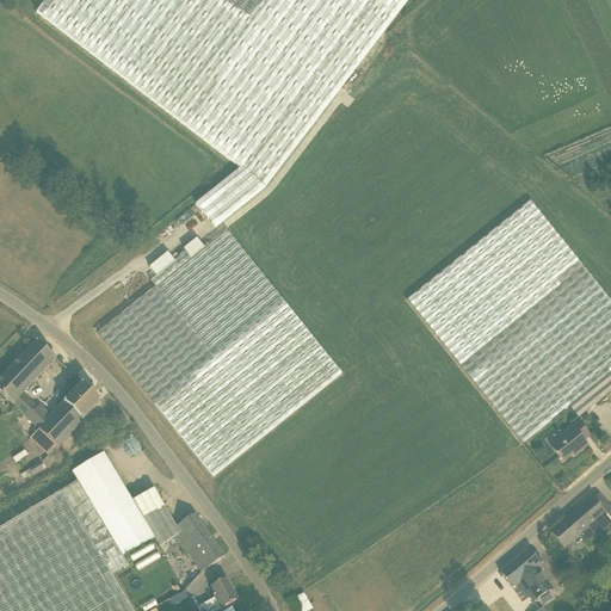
[(45,0),(44,4),(37,13),(241,170),(196,205),(215,228),(265,187),(407,0),(45,0)]
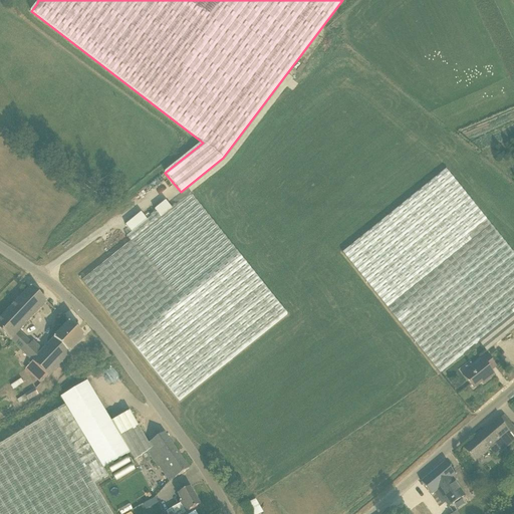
[(440,373),(479,342),(487,352),(513,329),(513,314),(513,313),(513,254),(446,170),(342,253),(440,373)]
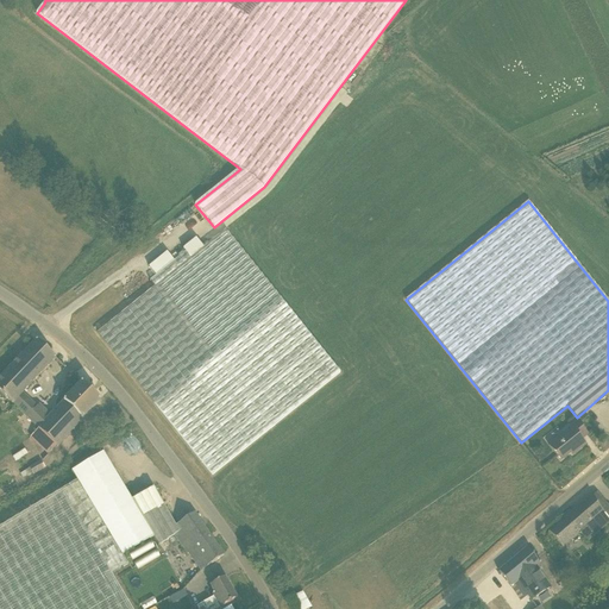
[(155,287),(98,333),(212,476),(340,372),(226,230),(203,248),(196,238),(183,249),(186,252),(174,262),(167,252),(149,267),(156,276),(150,281),(155,287)]
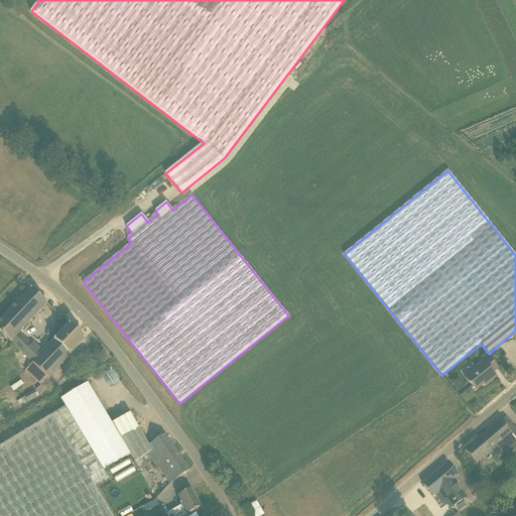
[(31,287),(0,319),(0,332),(32,363),(42,352),(32,344),(31,345),(19,333),(47,303),(46,302),(43,299),(32,289),(32,288),(31,287)]
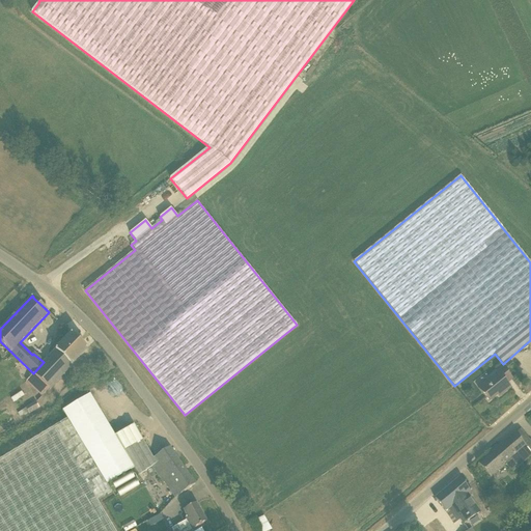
[(72,334),(44,362),(33,373),(49,389),(87,351),(88,350),(87,348),(72,335),(73,335),(72,334)]
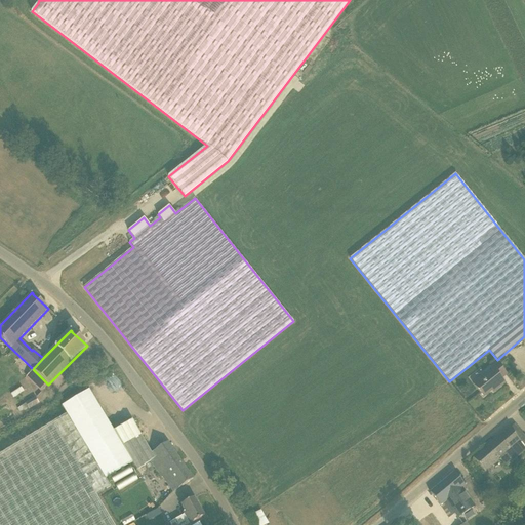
[(473,385),(484,398),(496,388),(497,390),(505,384),(501,378),(507,374),(498,364),(473,385)]
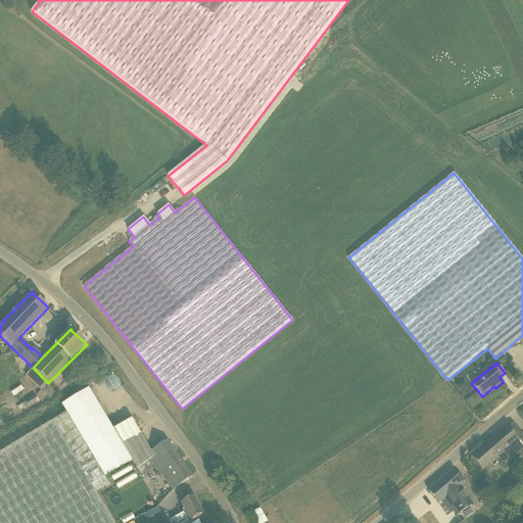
[(132,461),(123,443),(122,444),(113,430),(88,389),(80,394),(61,405),(65,413),(0,452),(0,522),(113,522),(96,493),(109,484),(105,477),(132,461)]
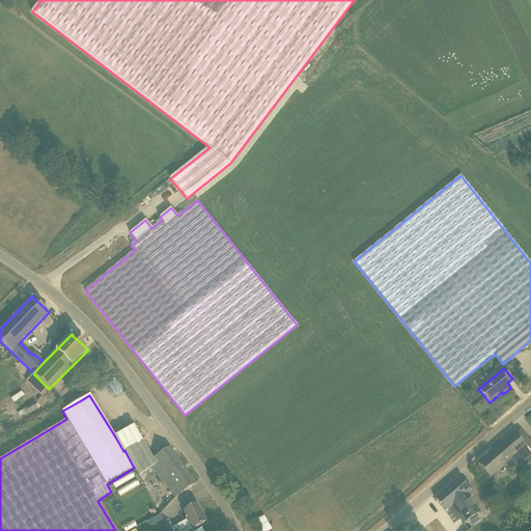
[(35,401),(25,408),(29,414),(39,409),(35,401)]
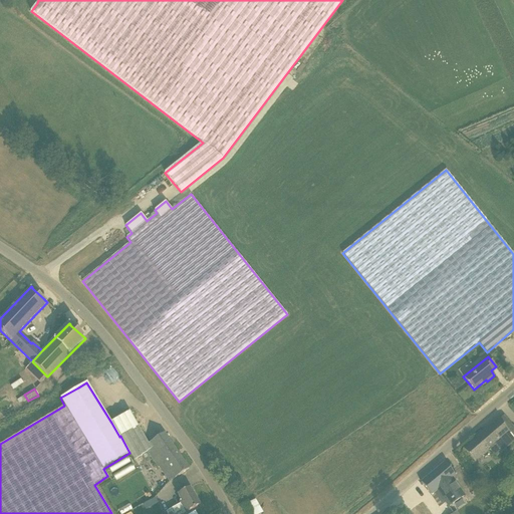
[(165,464),(175,478),(189,469),(164,433),(149,444),(138,426),(130,412),(111,423),(119,437),(120,436),(130,453),(135,461),(148,452),(159,468),(165,464)]
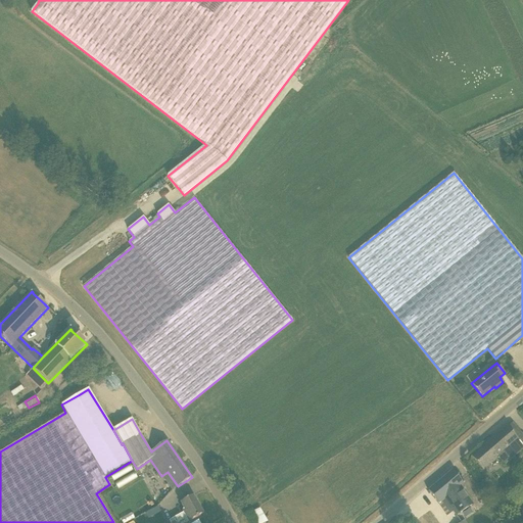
[(472,458),(482,470),(497,457),(504,465),(522,447),(522,435),(518,439),(507,427),(472,458)]
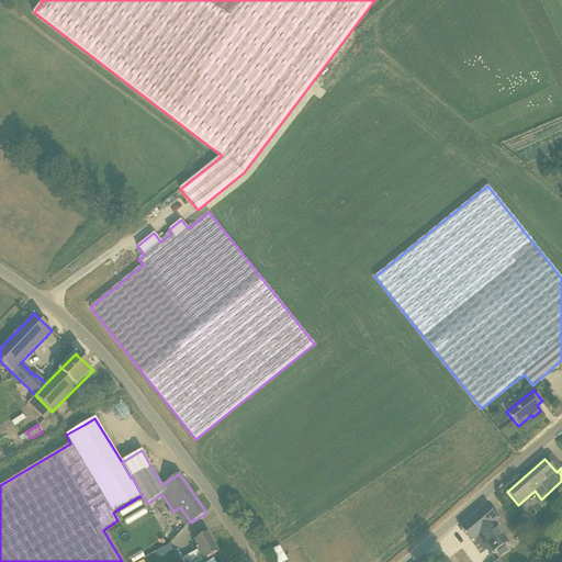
[(485,530),(478,536),(491,554),(507,542),(494,523),(497,520),(486,506),(472,518),(480,528),(482,527),(485,530)]
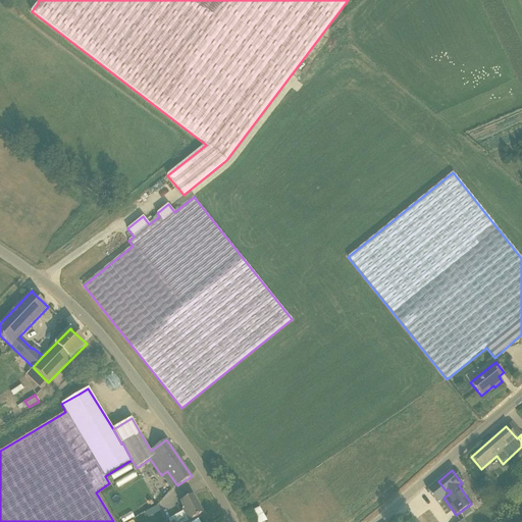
[(427,490),(428,490),(438,503),(444,498),(451,492),(448,489),(446,490),(438,481),(427,490)]
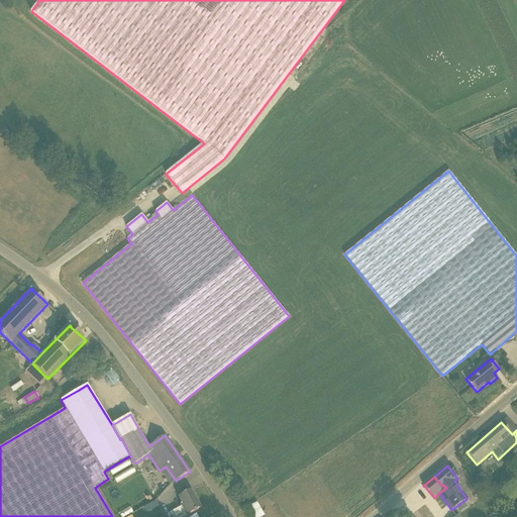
[(184,516),(187,516),(201,508),(191,490),(178,497),(182,504),(181,505),(182,507),(167,515),(168,516),(184,516)]
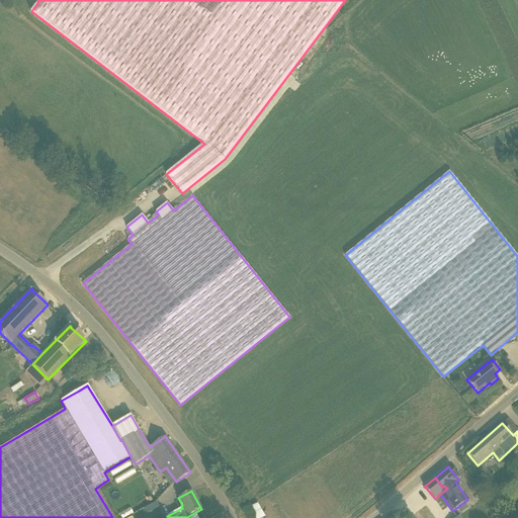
[(257,503),(247,509),(251,517),(260,517),(264,516),(257,503)]
